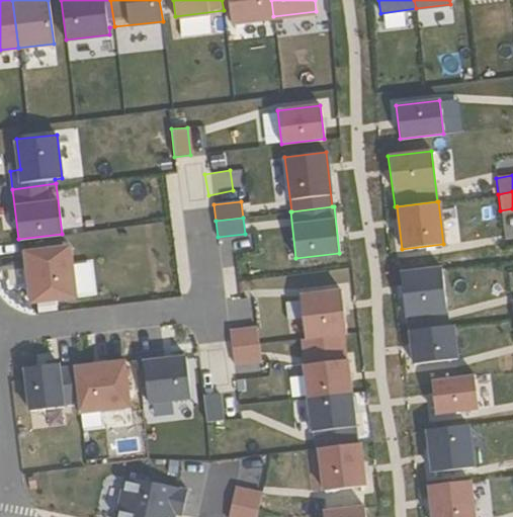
[(75,295),(69,245),(24,251),(30,302),(75,295)]
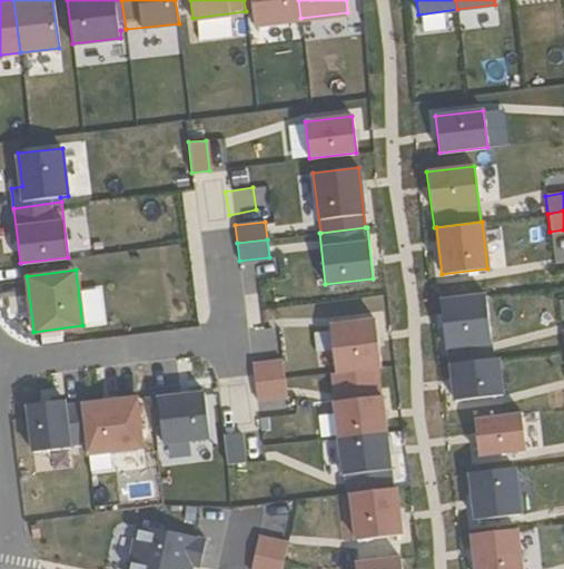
[(484,294),(438,300),(444,346),(490,341),(484,294)]
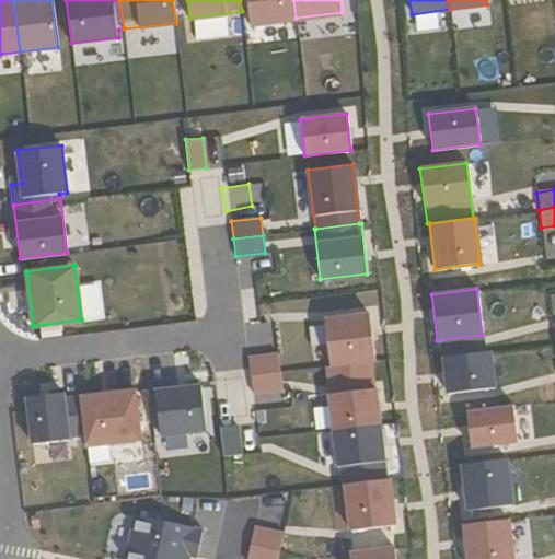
[(368,313),(323,318),(328,364),(370,360),(373,360),(368,313)]
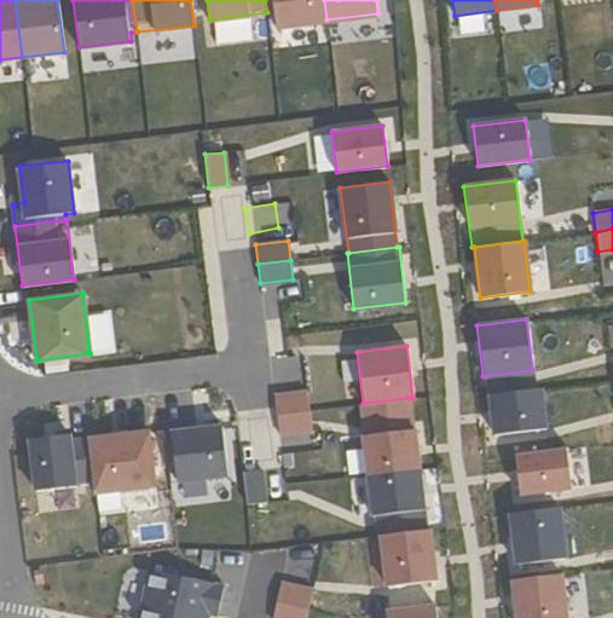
[(532,370),(483,376),(485,394),(489,394),(535,388),(532,370)]
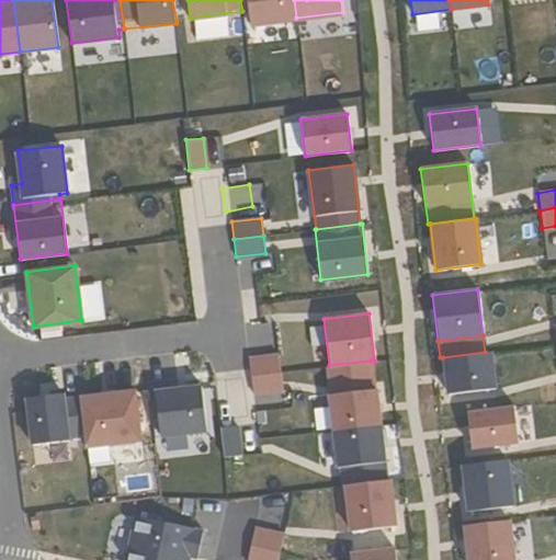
[(485,352),(443,357),(447,393),(494,388),(489,352),(485,352)]
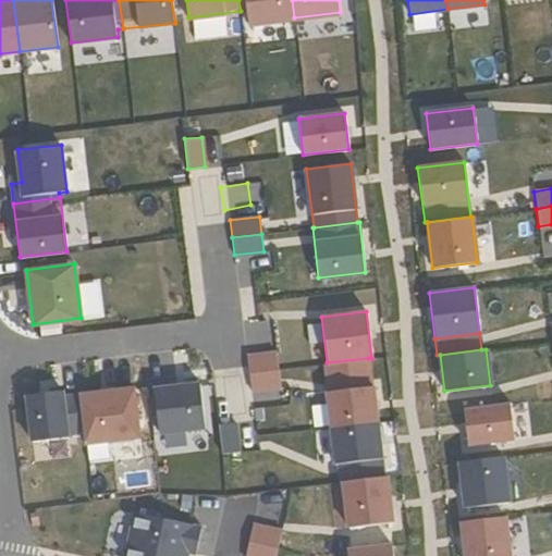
[(278,369),(276,351),(246,355),(248,372),(278,369)]
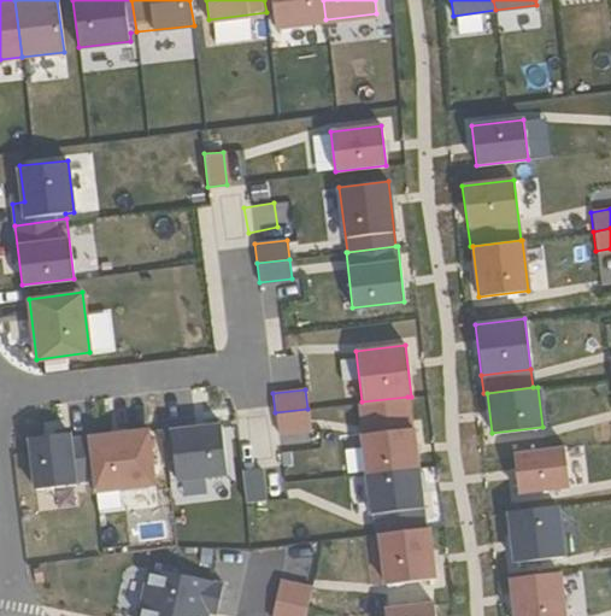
[(417,468),(407,397),(362,402),(357,403),(365,473),(417,468)]
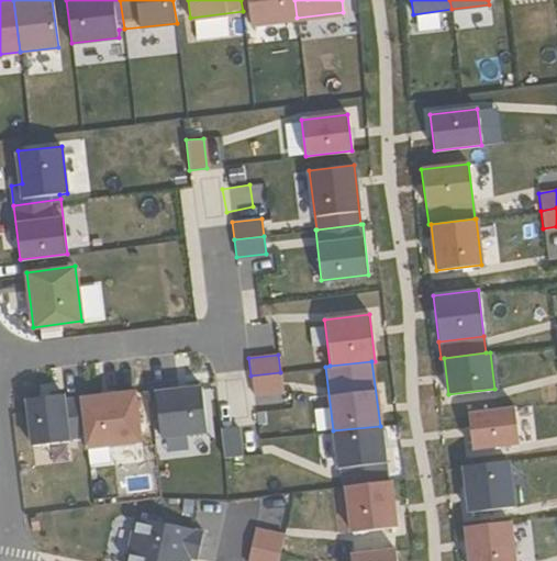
[(280,372),(251,376),(252,393),(282,390),(280,372)]
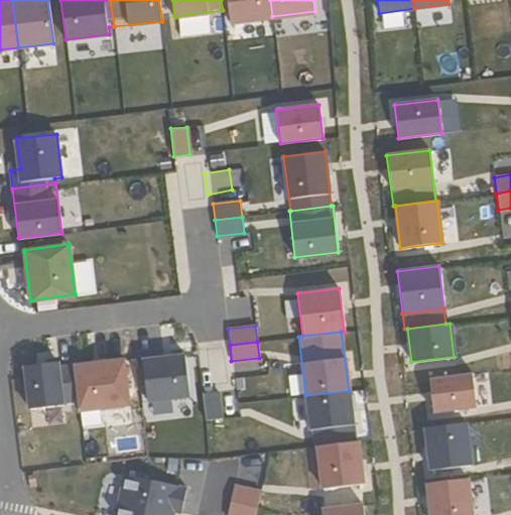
[(152,349),(135,351),(138,378),(143,378),(146,400),(189,395),(184,353),(153,357),(152,349)]
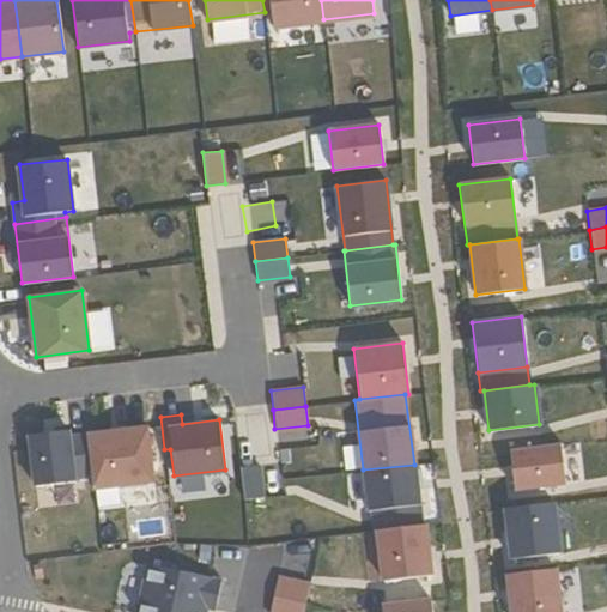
[(146,425),(86,432),(91,471),(92,485),(152,479),(146,425)]
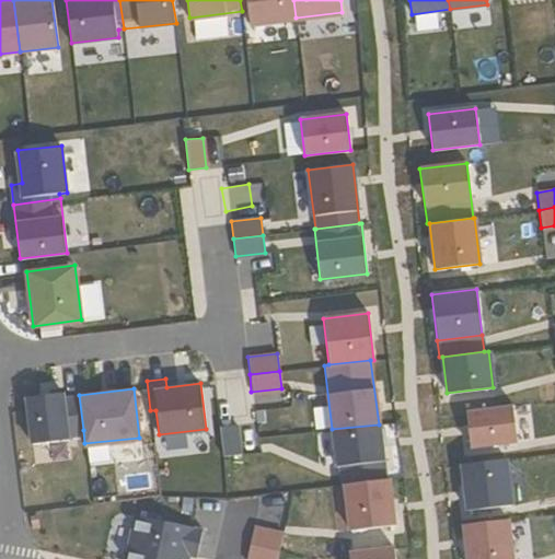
[(83,430),(79,395),(62,396),(61,392),(25,395),(32,442),(67,438),(66,432),(83,430)]
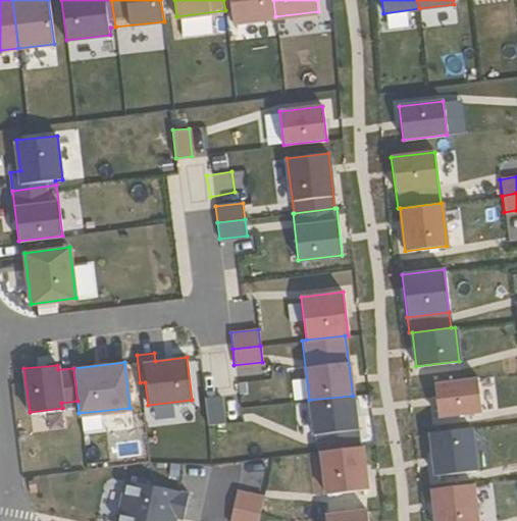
[(476,377),(433,382),(437,416),(480,411),(476,377)]
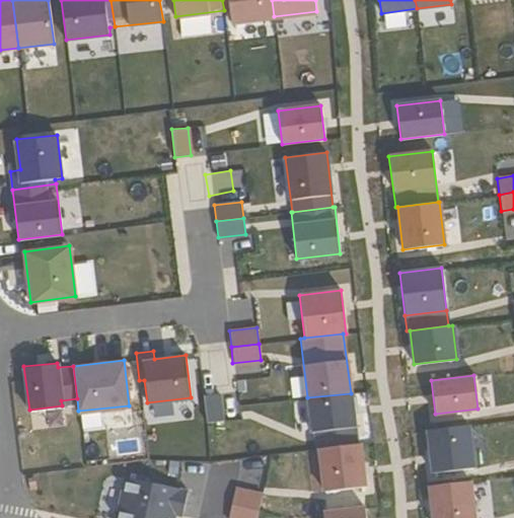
[(219,392),(203,394),(206,423),(222,421),(219,392)]
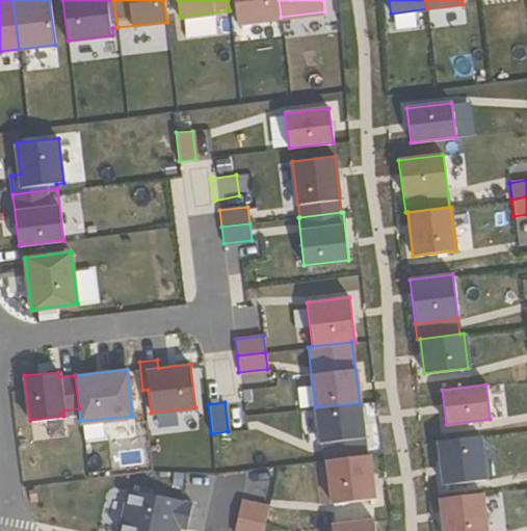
[(360,403),(315,407),(321,460),(325,459),(365,454),(360,403)]
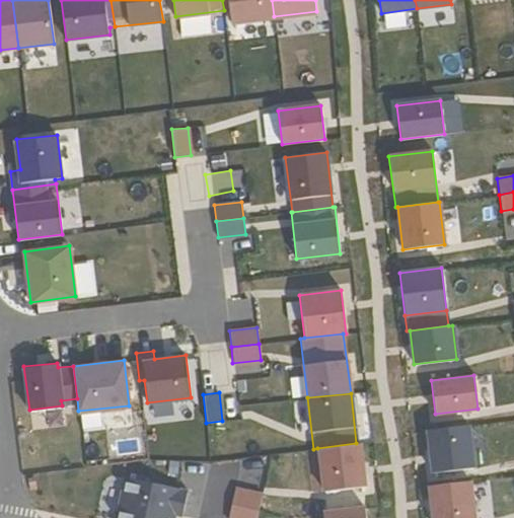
[(426,430),(431,472),(472,467),(467,425),(426,430)]
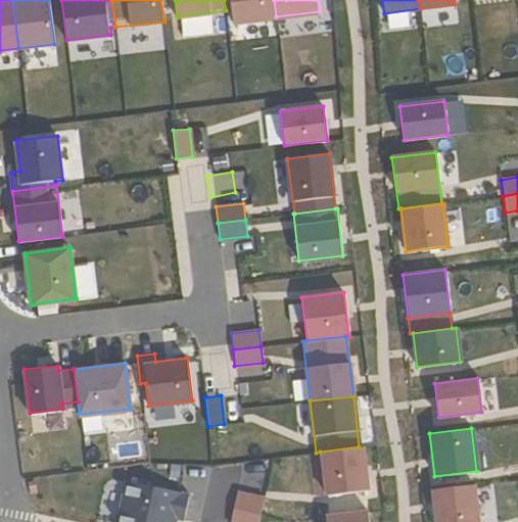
[(359,446),(320,452),(325,494),(367,489),(362,446),(359,446)]
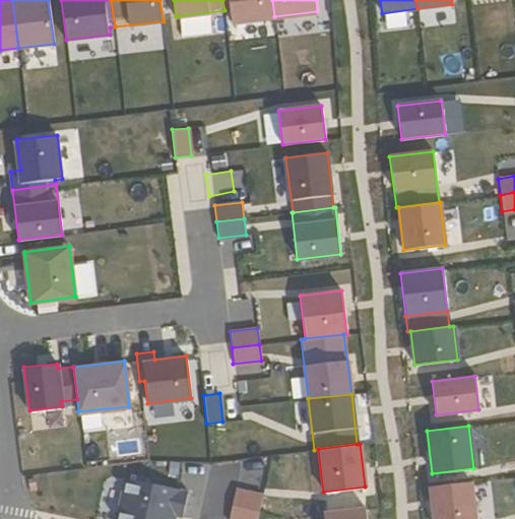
[(187,491),(126,477),(116,518),(170,518),(172,513),(181,515),(187,491)]
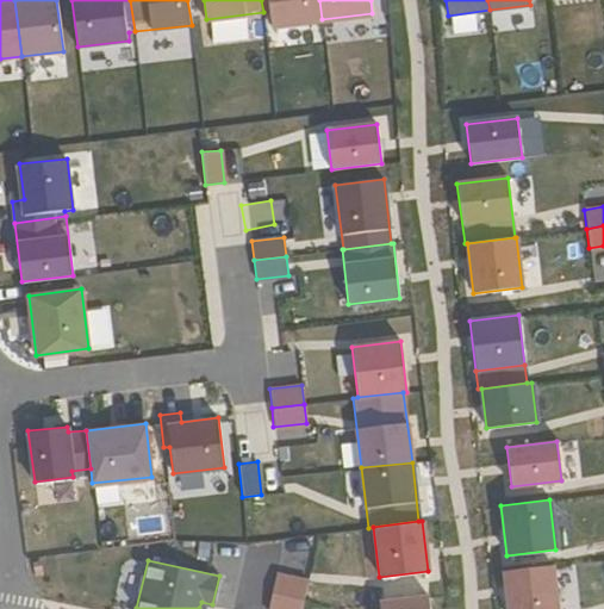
[(556,608),(552,565),(503,571),(506,608),(556,608)]
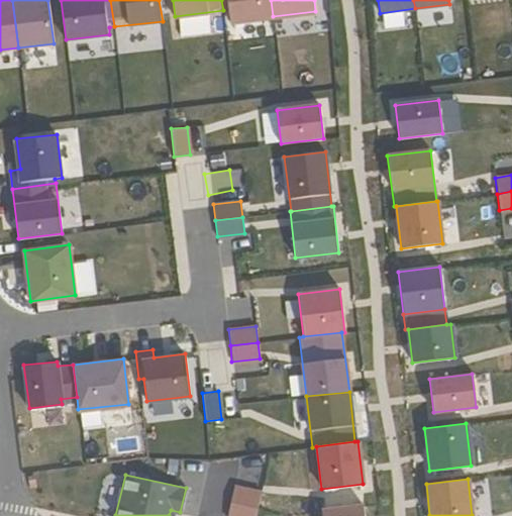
[(261,491),(233,486),(229,501),(257,507),(261,491)]
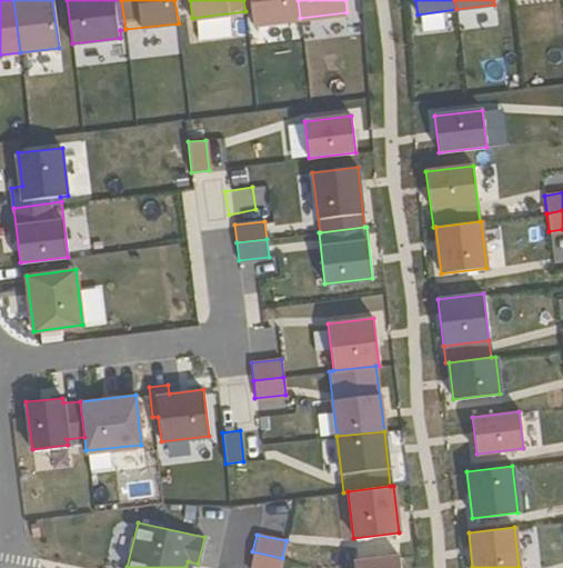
[(280,567),(282,558),(252,551),(248,567),(280,567)]
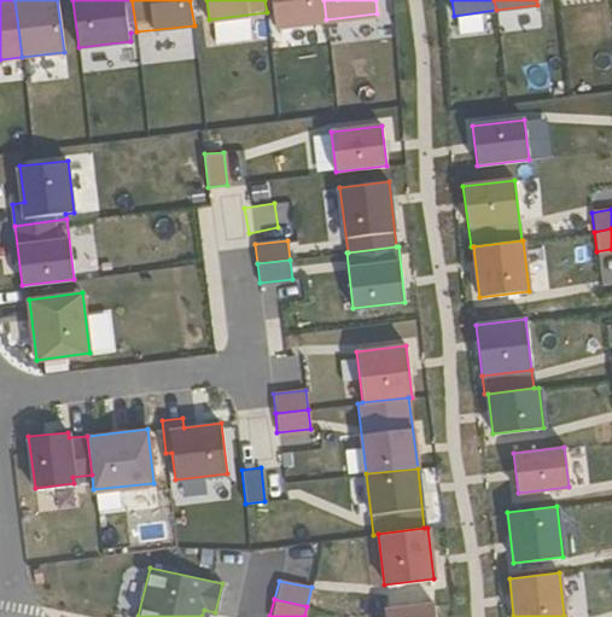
[(433,616),(432,604),(383,610),(384,616),(433,616)]
